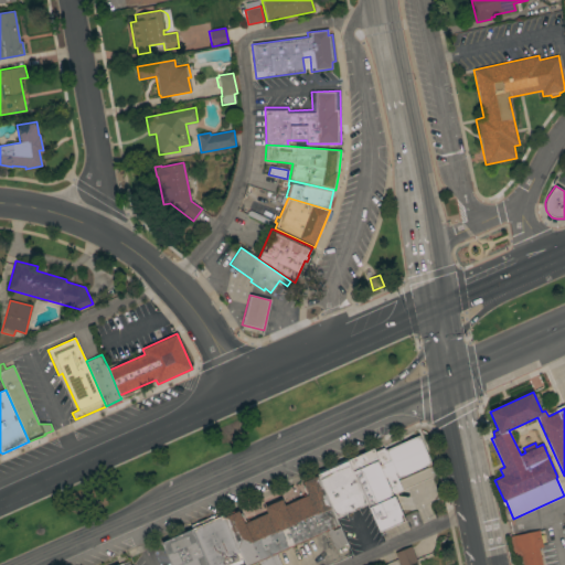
[(121,398),(123,401),(107,408),(106,406),(121,398)]
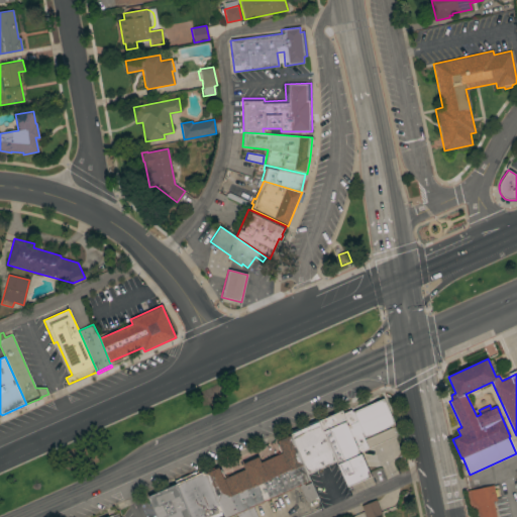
[(318,421),(341,410),(343,413),(351,410),(351,412),(383,398),(395,424),(365,437),(362,432),(360,432),(364,439),(392,426),(392,428),(397,425),(401,433),(396,435),(396,437),(360,452),(371,476),(347,487),(318,421)]
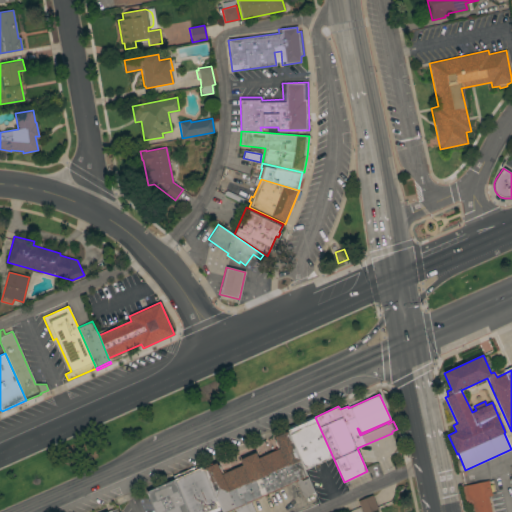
[(332,457),(305,469),(287,429),(315,417),(332,457)]
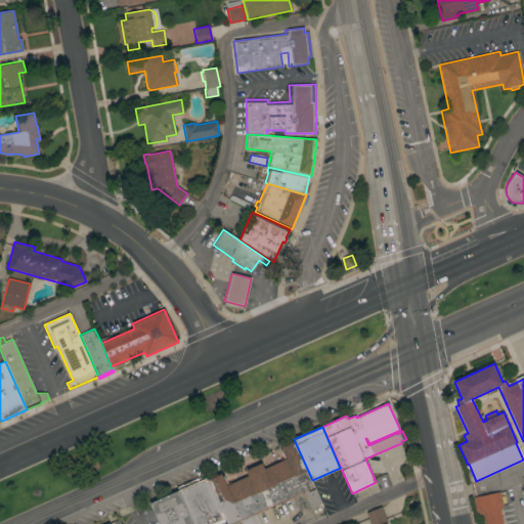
[(314,487),(308,490),(308,491),(314,489),(321,504),(310,509),(303,492),(287,499),(289,505),(275,511),(273,506),(256,514),(260,523),(241,523),(239,520),(231,523),(227,523),(208,479),(221,474),(226,485),(248,476),(246,470),(261,463),(264,469),(286,459),(280,447),(294,441),(314,487)]
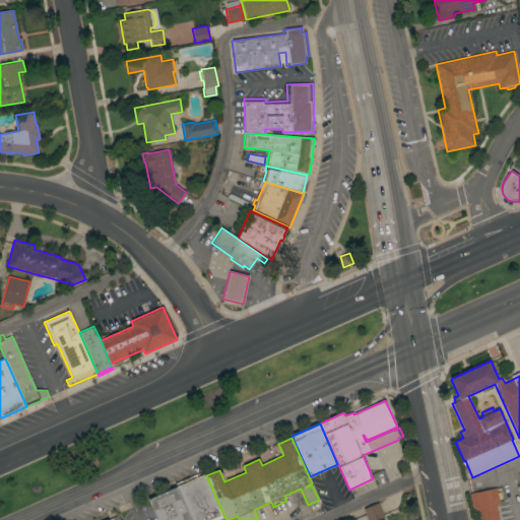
[(176,483),(195,474),(196,478),(205,474),(222,514),(221,515),(222,518),(217,519),(191,519),(177,486),(176,483)]
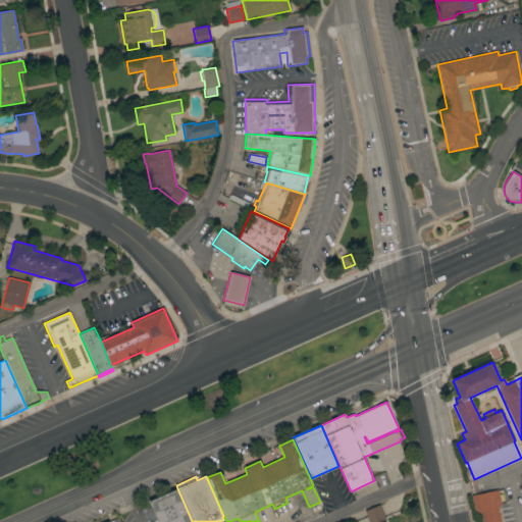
[(157,521),(149,502),(177,488),(192,521),(157,521)]
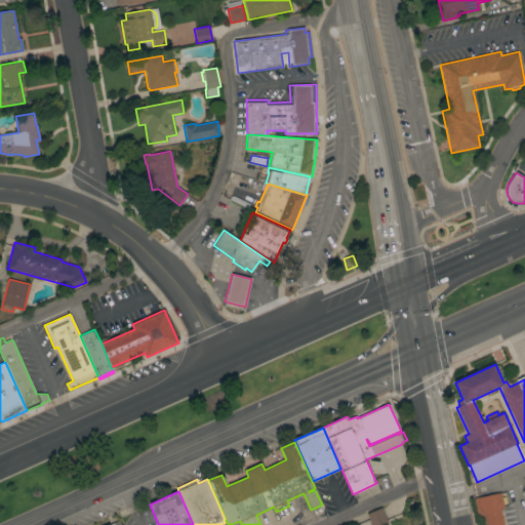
[(485,524),(484,518),(479,519),(474,497),(500,492),(503,508),(500,509),(503,524),(485,524)]
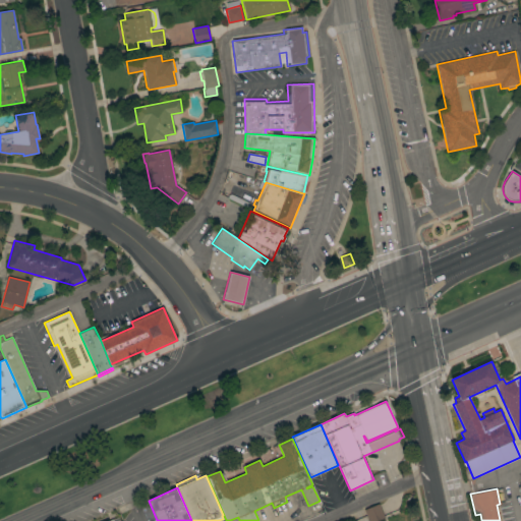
[(385,518),(377,520),(367,520),(364,510),(379,504),(385,518)]
